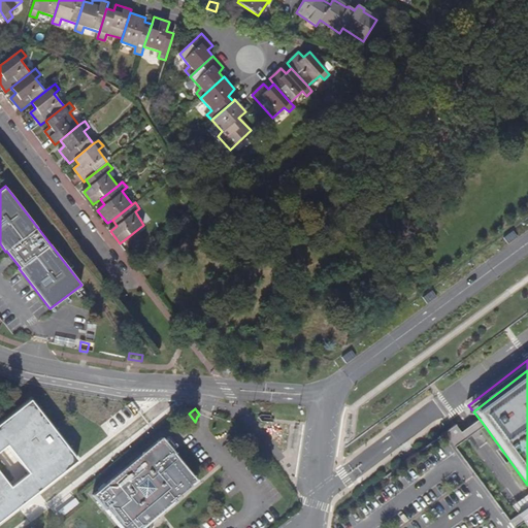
[(140,527),(196,482),(172,454),(173,453),(161,438),(93,496),(105,510),(106,510),(121,527),(140,527)]
